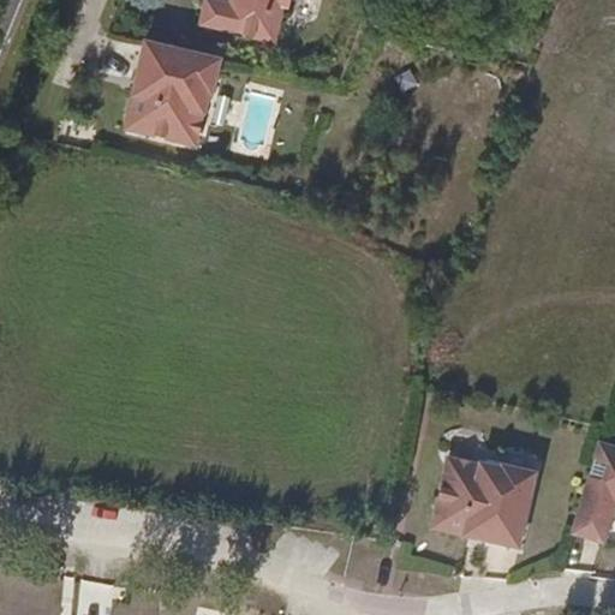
[(227,0),(227,5),(213,0),(207,0),(199,25),(272,48),(282,12),(287,13),(291,0),(227,0)]
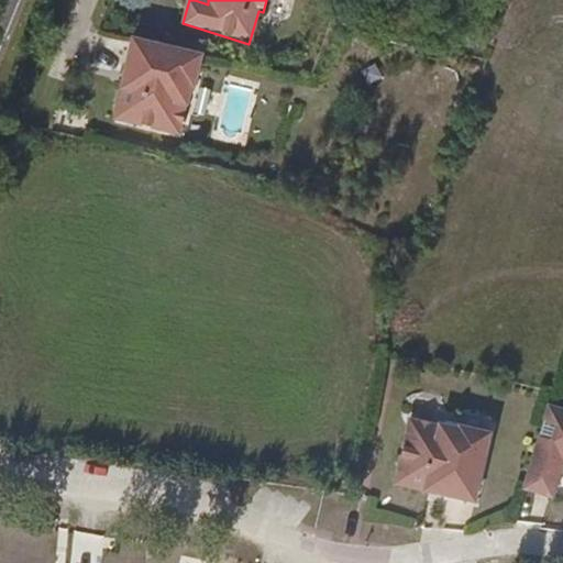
[(202,61),(134,41),(114,108),(136,113),(134,122),(179,134),(192,87),(195,88),(202,61)]
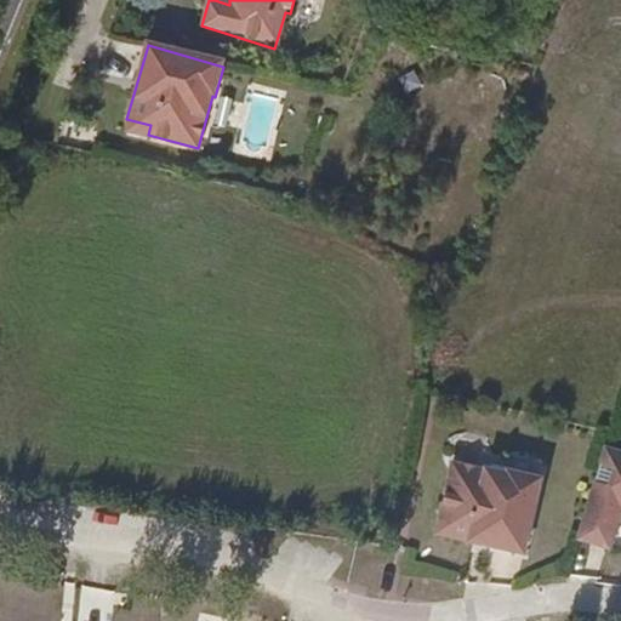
[(151,125),(126,119),(124,127),(148,135),(151,125)]
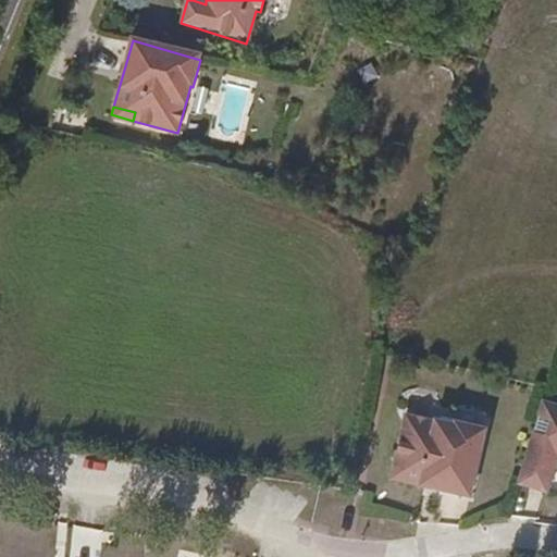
[(556,404),(542,399),(532,428),(547,433),(556,404)]
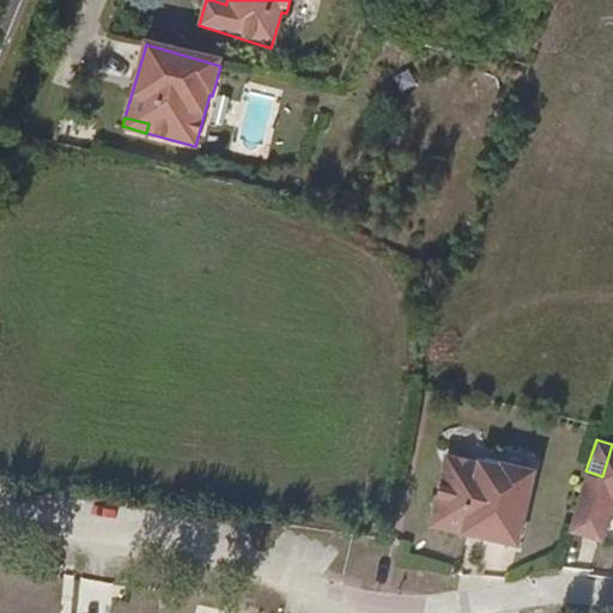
[(612,444),(602,477),(586,471),(565,533),(602,545),(612,511),(612,444)]
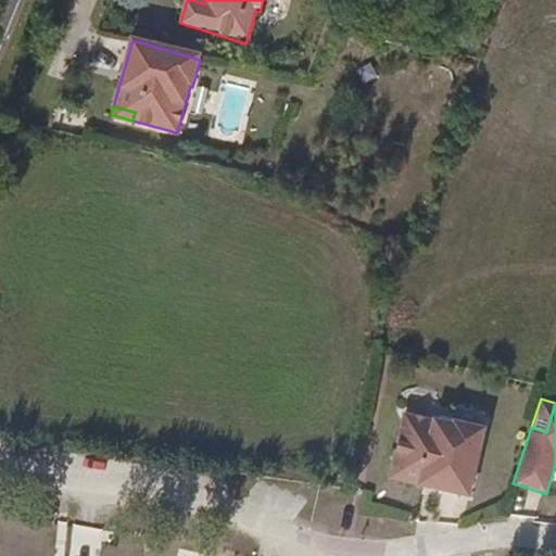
[(406,466),(402,483),(475,496),(488,426),(458,420),(456,426),(407,416),(397,464),(406,466)]
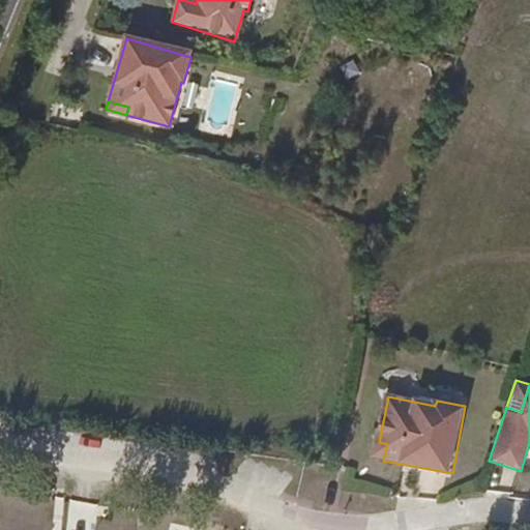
[(375,459),(383,461),(387,444),(379,442),(375,459)]
